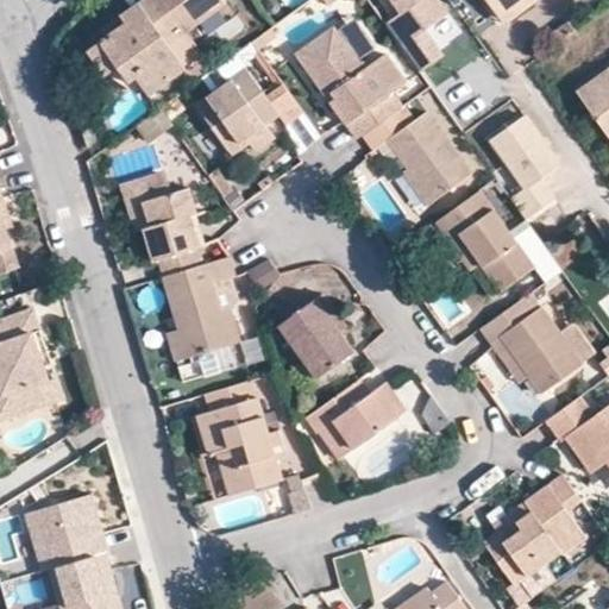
[(224,0),(143,0),(139,4),(170,46),(196,27),(227,4),(224,0)]
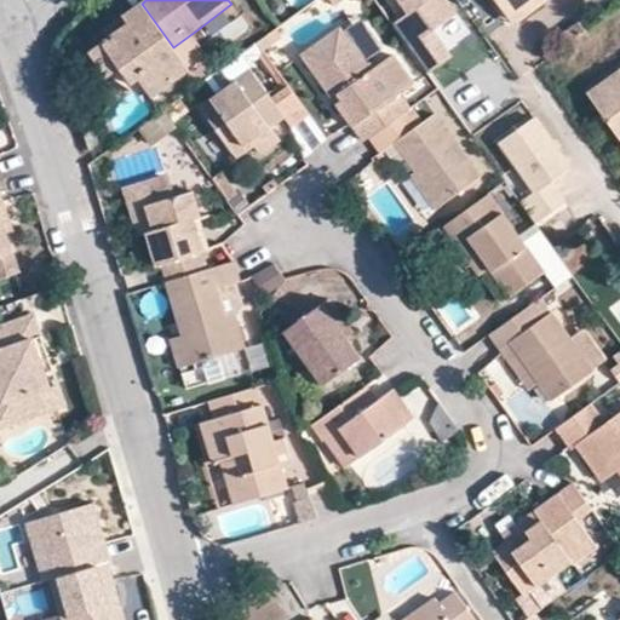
[(445,0),(403,0),(411,9),(392,21),(426,69),(451,52),(432,28),(454,12),(445,0)]
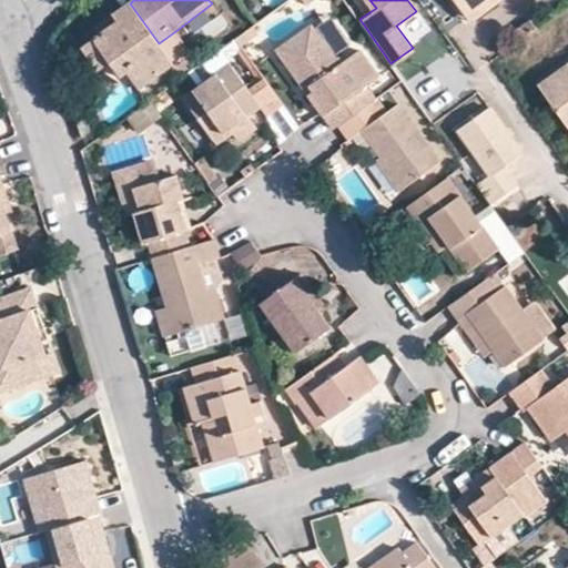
[(455,0),(465,13),(482,0),(455,0)]
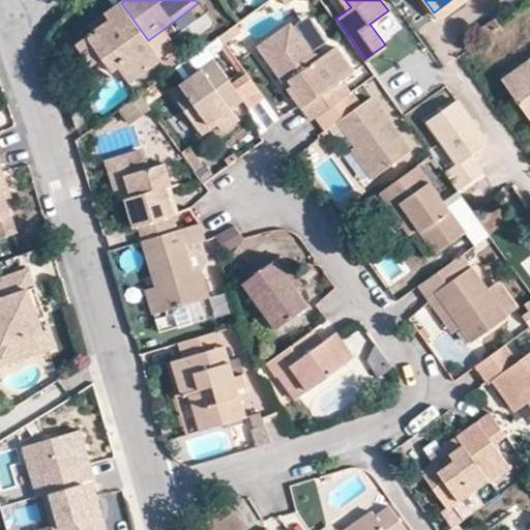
[(449,0),(434,12),(440,21),(469,0),(449,0)]
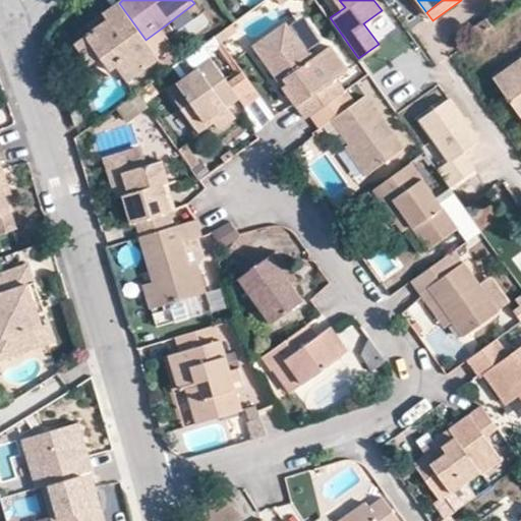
[(128,81),(160,59),(146,40),(119,3),(105,14),(108,20),(87,36),(102,56),(112,70),(117,67),(128,81)]
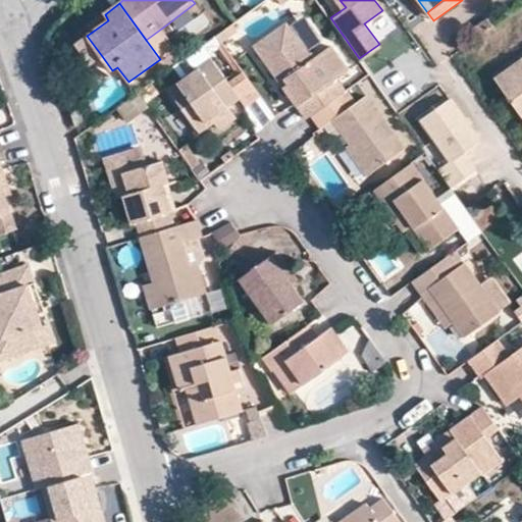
[(202,12),(195,3),(168,23),(175,32),(202,12)]
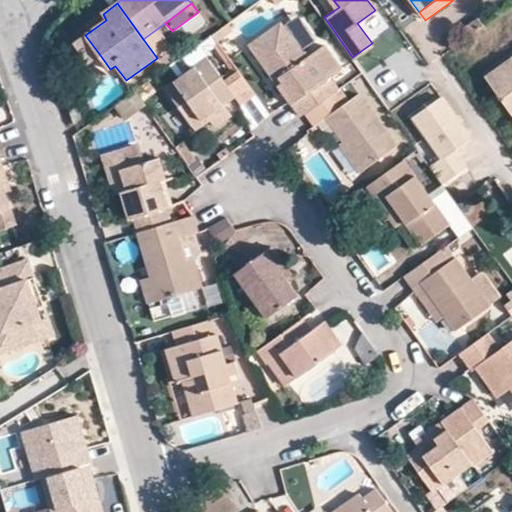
[(472,35),(484,26),(479,18),(466,28),(472,35)]
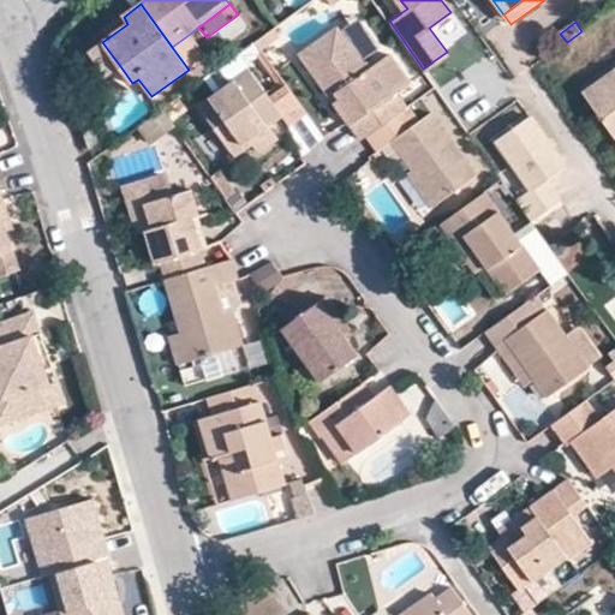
[(368,136),(408,107),(398,91),(412,82),(392,53),(369,70),(338,27),(299,55),(360,142),(368,136)]
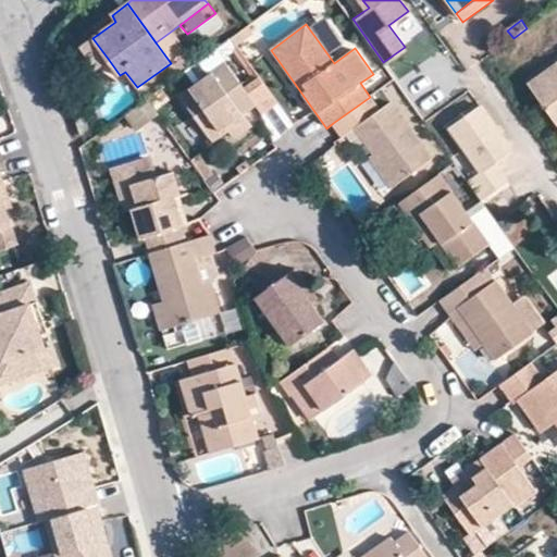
[(96,70),(109,60),(93,38),(79,49),(96,70)]
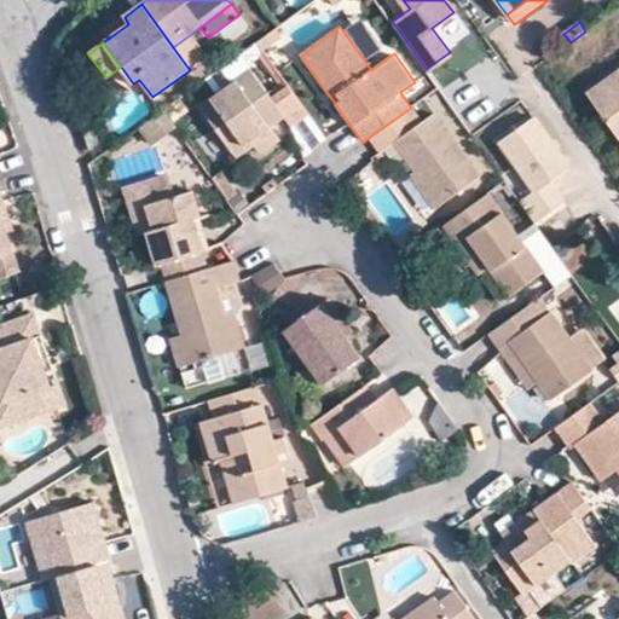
[(291,128),(310,115),(289,84),(271,97),(250,68),(201,105),(238,157),(254,146),(276,131),(273,127),(283,119),(291,128)]
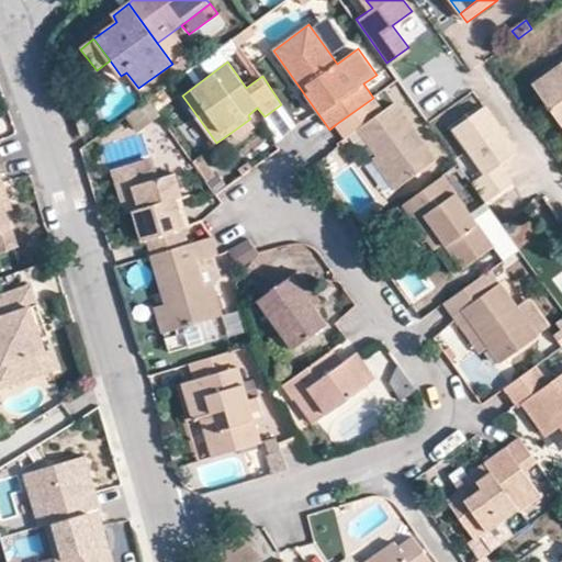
[(561,63),(532,86),(561,125),(561,63)]
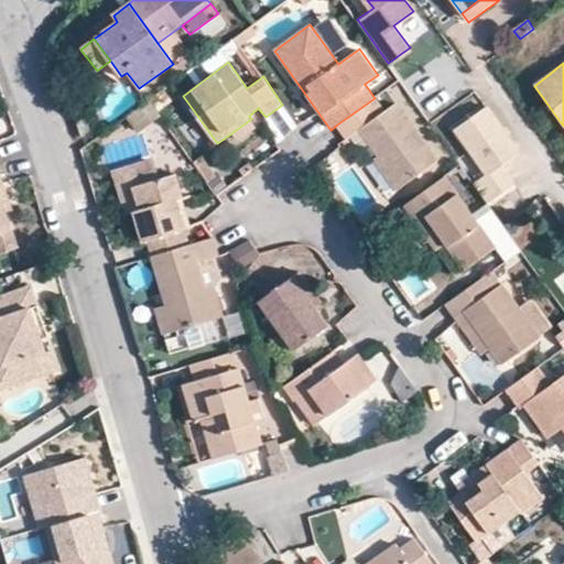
[(386,111),(375,98),(337,125),(346,139),(359,130),(379,156),(401,187),(438,160),(398,102),(386,111)]
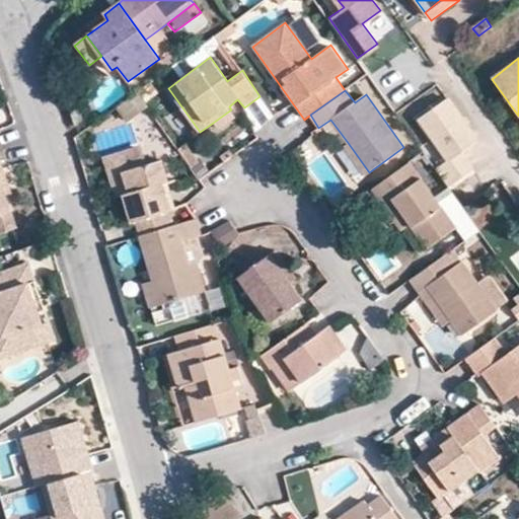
[(449,187),(473,169),(461,152),(478,140),(448,97),(419,118),(449,159),(437,168),(449,187)]
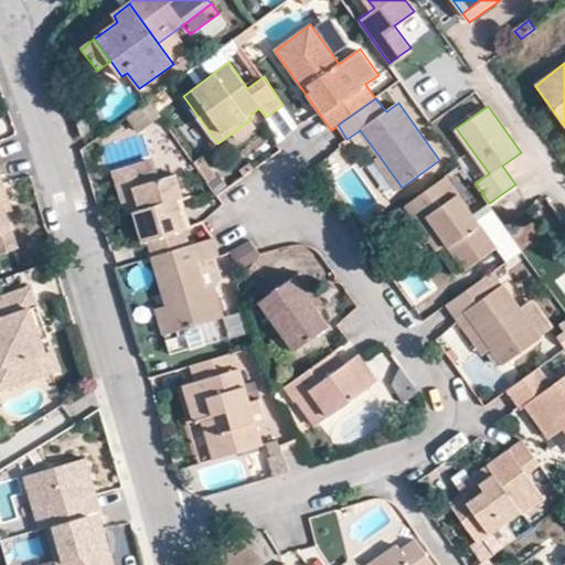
[(95,132),(88,112),(76,116),(83,136),(95,132)]
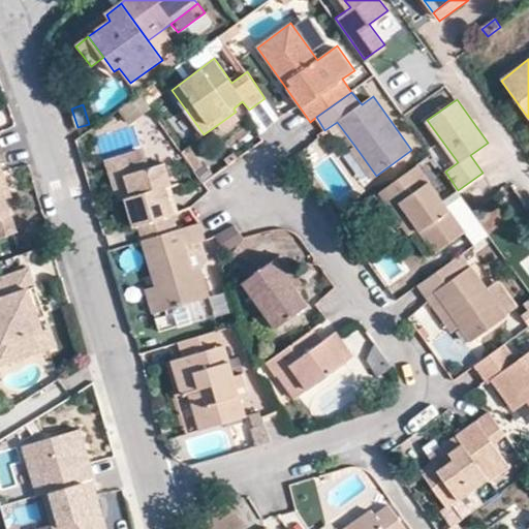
[(236,112),(217,125),(222,133),(241,119),(236,112)]
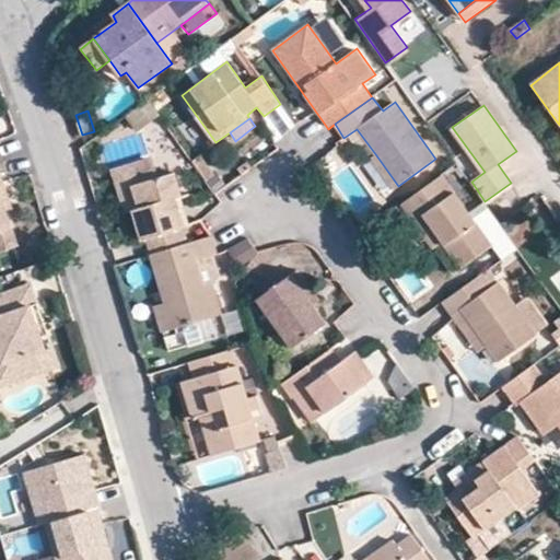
[(393,190),(398,186),(376,155),(371,160),(393,190)]
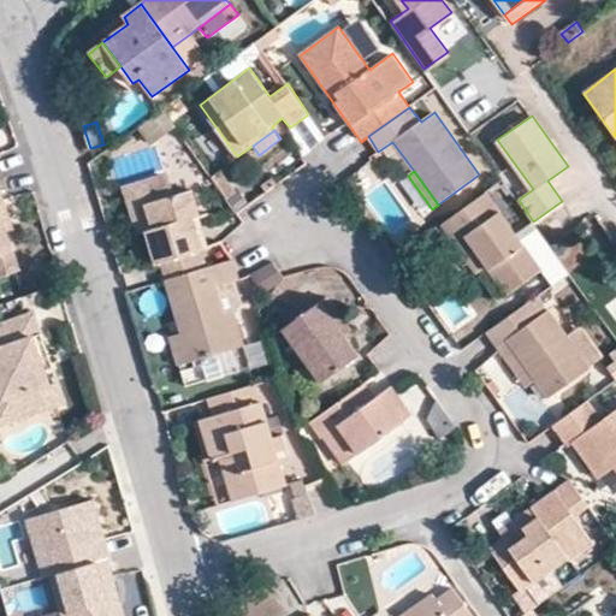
[(136,234),(144,231),(152,230),(144,206),(176,196),(170,175),(123,185),(136,234)]
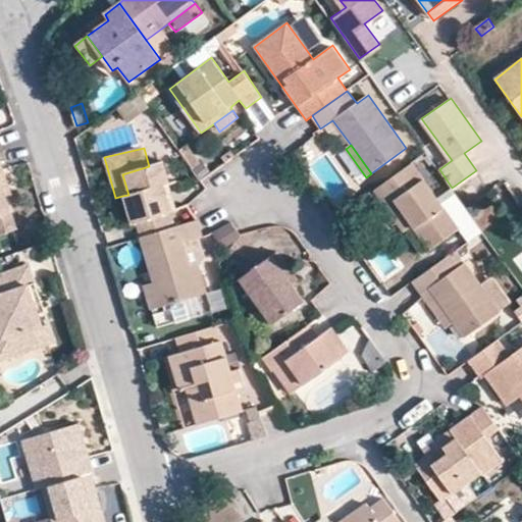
[(8,170),(2,151),(0,151),(0,235),(20,228),(9,197),(1,173),(8,170)]
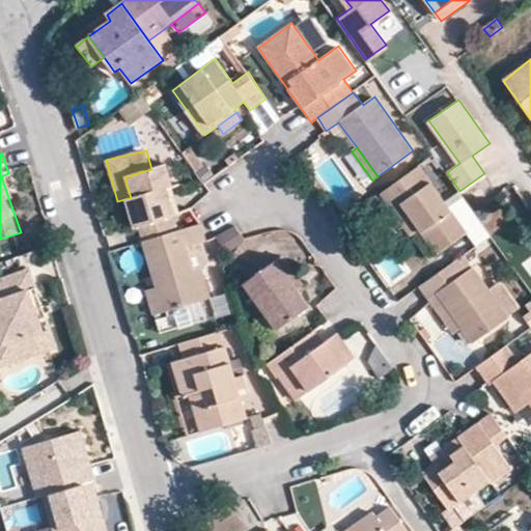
[(216,173),(208,163),(197,171),(204,182),(216,173)]
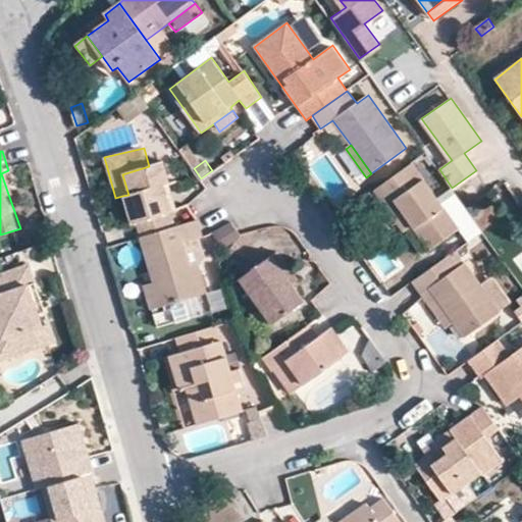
[(122,196),(135,240),(140,238),(176,226),(164,184),(172,181),(164,161),(149,166),(122,174),(128,195),(122,196)]
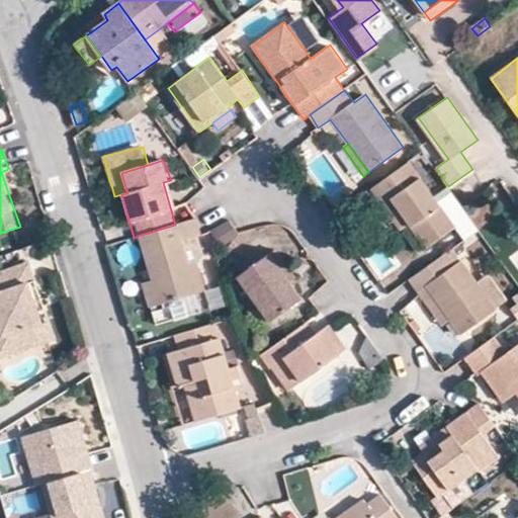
[(455,226),(409,161),(370,189),(383,205),(392,199),(409,224),(426,248),(455,226)]
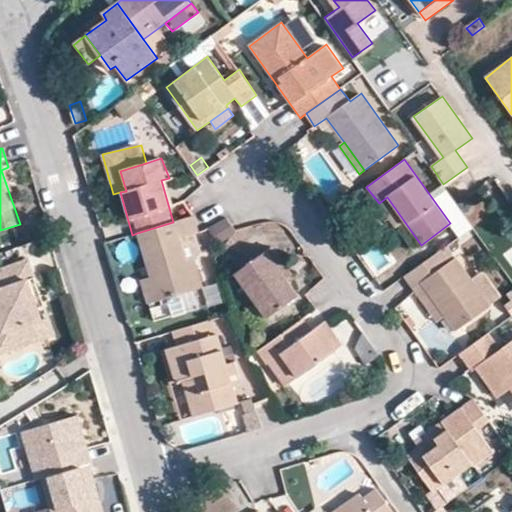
[(16,190),(8,167),(1,170),(9,193),(16,190)]
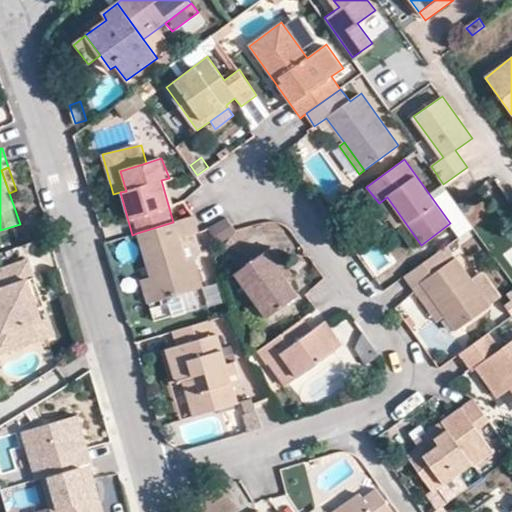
[(396,227),(404,221),(387,197),(379,203),(396,227)]
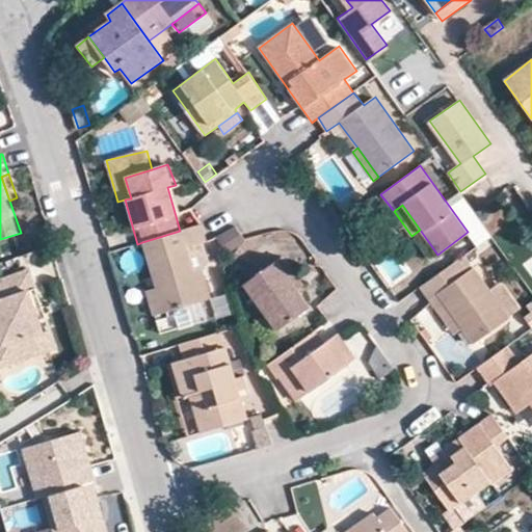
[(180,231),(142,242),(157,288),(163,313),(153,315),(159,333),(210,318),(205,301),(195,270),(189,246),(208,242),(203,224),(180,231)]
